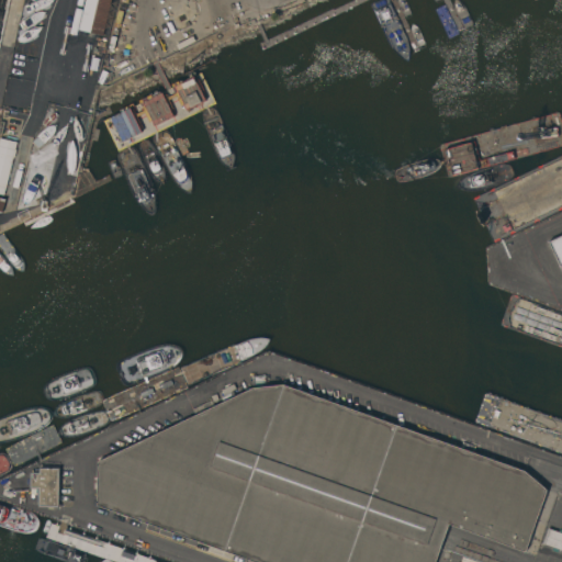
[(86,0),(111,0),(103,34),(79,29),(86,0)]
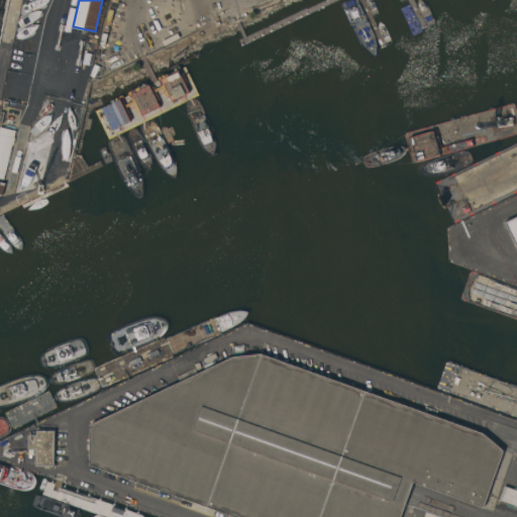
[(65,30),(70,7),(77,8),(71,32),(65,30)]
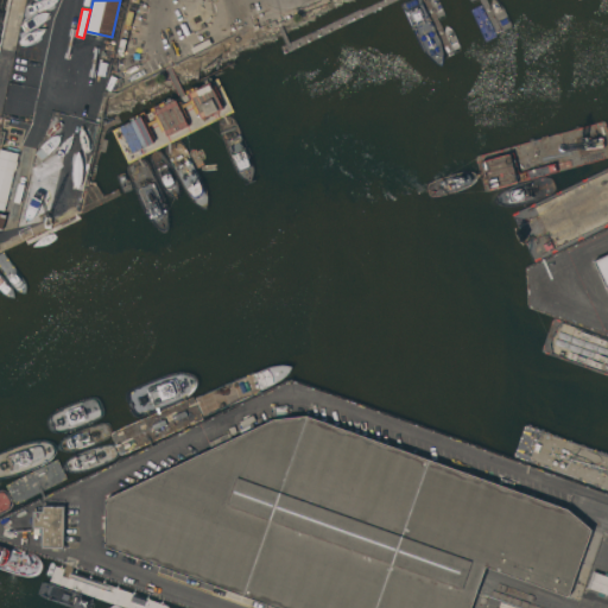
[(0,149),(18,153),(17,162),(18,162),(16,170),(14,170),(4,210),(0,209),(0,149)]
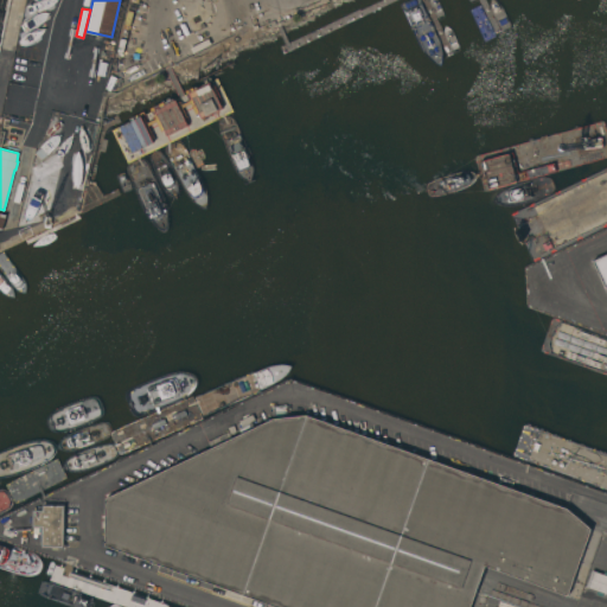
[(606,292),(593,261),(606,254),(606,292)]
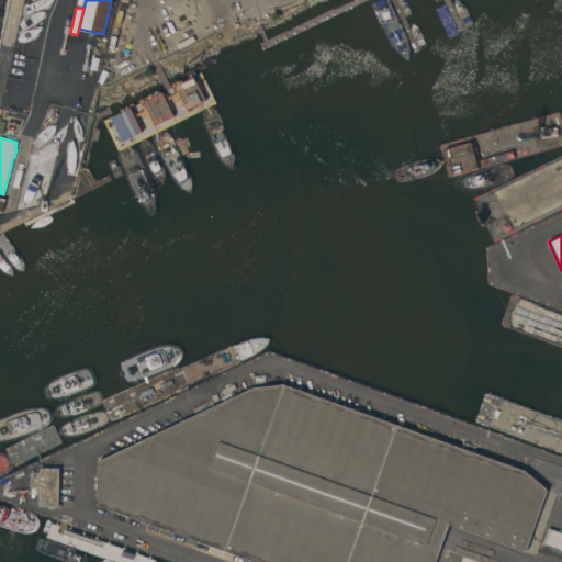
[(195,415),(192,408),(206,402),(204,396),(210,394),(215,405),(253,388),(283,384),(525,470),(547,490),(526,551),(448,524),(434,561),(256,561),(250,560),(249,561),(232,561),(235,554),(122,514),(120,521),(93,513),(97,505),(98,461),(195,415)]
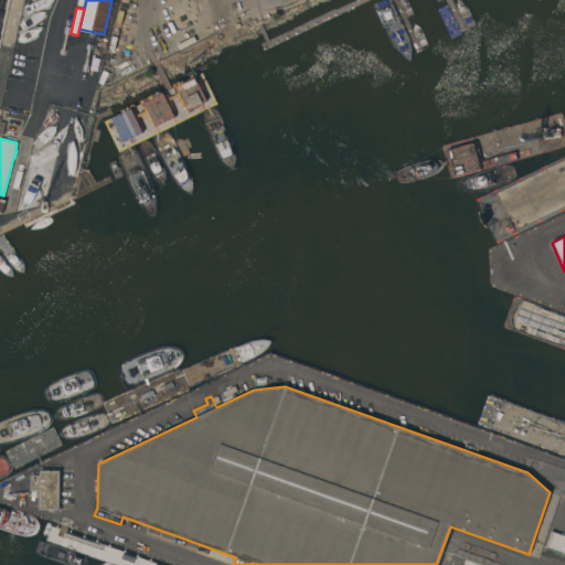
[(60,510),(39,510),(39,491),(30,491),(30,475),(35,475),(35,471),(40,471),(40,469),(61,469),(60,510)]
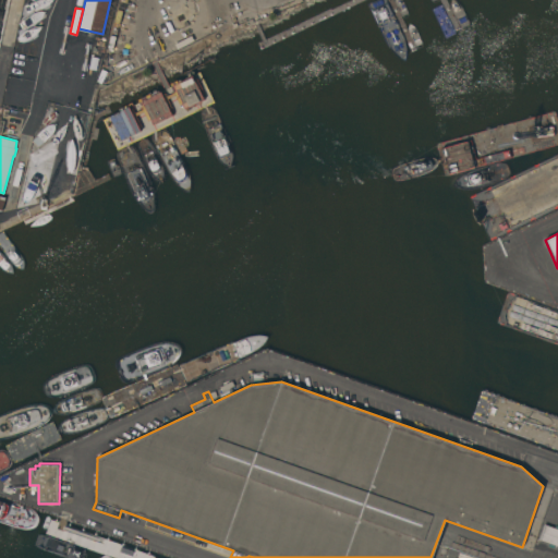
[(557,546),(555,545),(554,548),(548,546),(549,543),(538,540),(544,524),(555,528),(556,524),(557,524),(557,546)]
